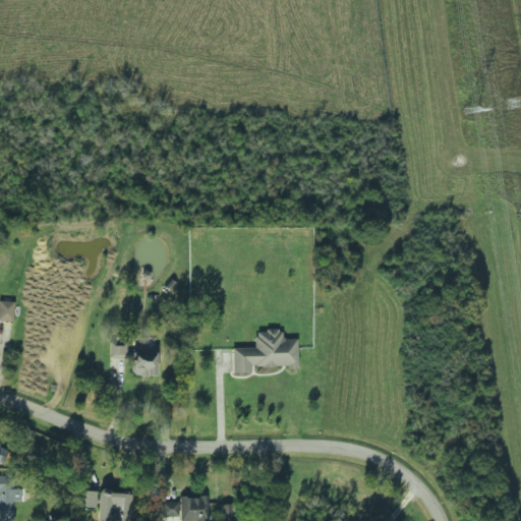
[(0,321),(12,322),(13,301),(0,300),(0,321)]
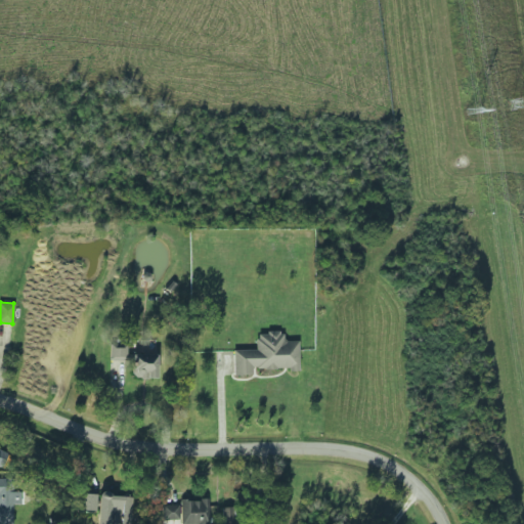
[(232,350),(232,375),(252,375),(252,369),(299,369),(298,340),(284,340),(284,333),(256,333),(256,350),(232,350)]
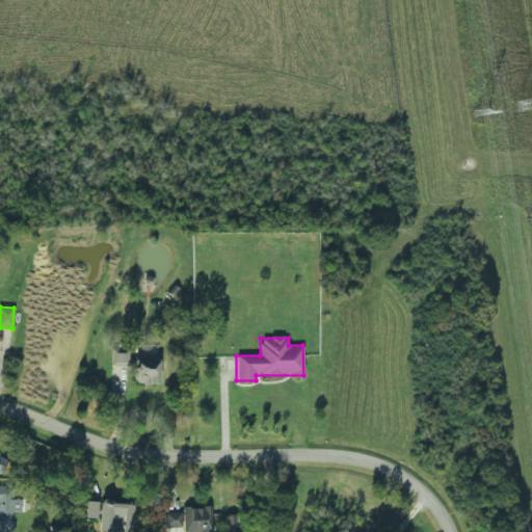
[(111,366),(128,366),(128,348),(111,349),(111,366)]
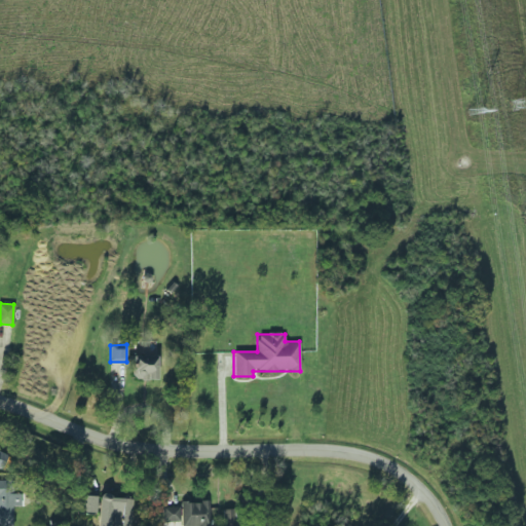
[(156,379),(156,354),(134,353),(134,379),(156,379)]
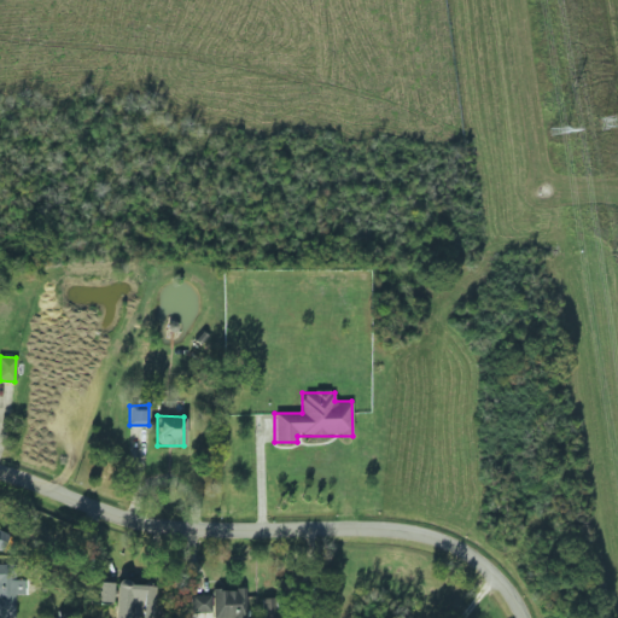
[(0,616),(15,617),(15,581),(4,581),(4,565),(0,565),(0,616)]
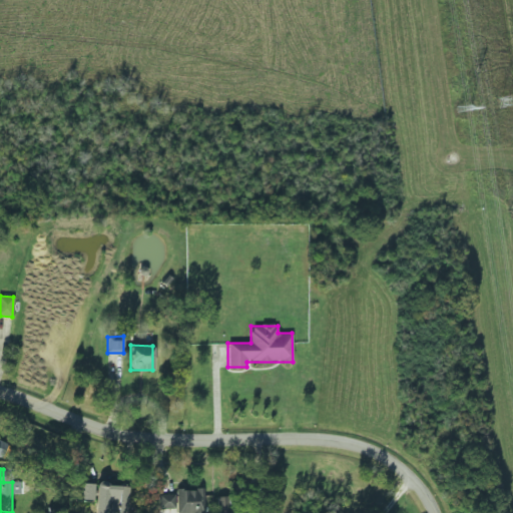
[(93,500),(93,483),(77,483),(77,499),(93,500)]
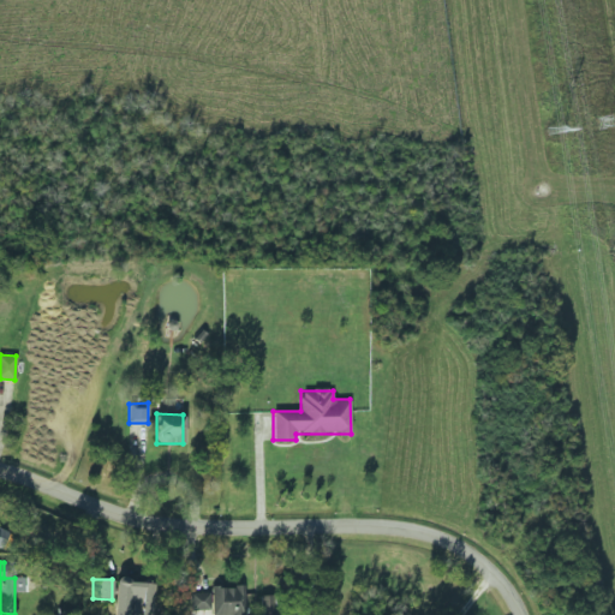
[(114,580),(113,614),(151,614),(154,583),(114,580)]
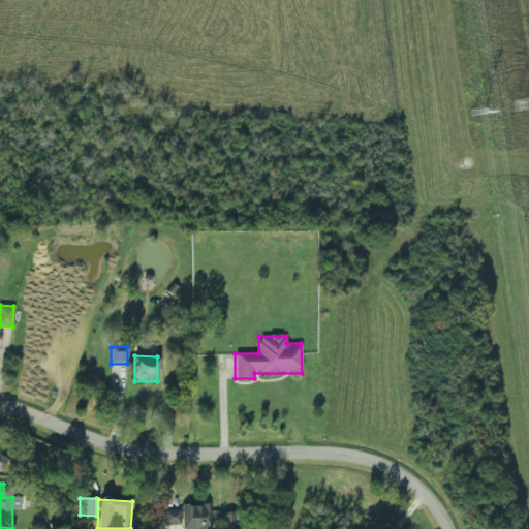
[(211,528),(211,504),(181,504),(181,509),(165,509),(165,524),(182,524),(182,528),(211,528)]
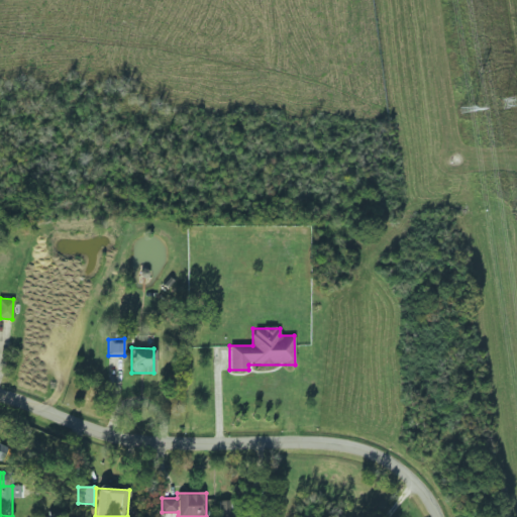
All buildings are outlined.
